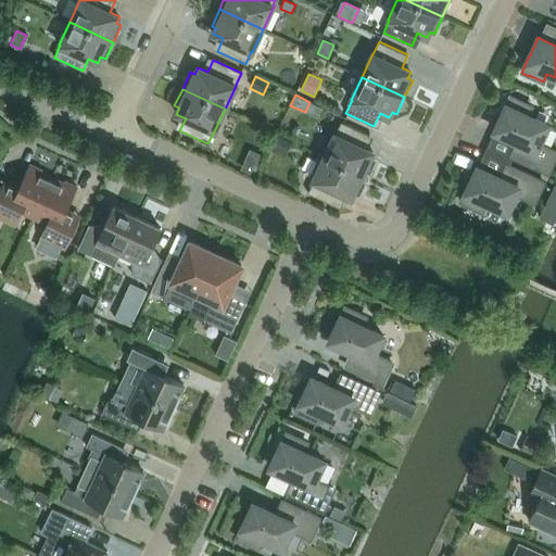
[(518,101),(518,100),(510,97),(502,114),(503,114),(494,131),(517,142),(512,155),(548,173),(555,154),(555,152),(539,144),(548,125),(527,115),(531,106),(518,101)]
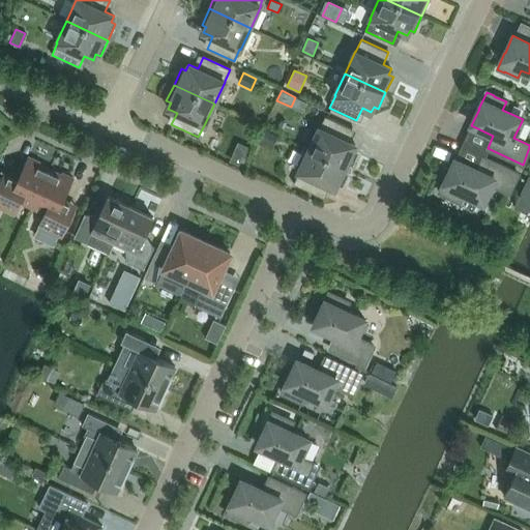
[(350,169),(357,153),(353,151),(355,145),(347,141),(352,129),(325,116),(320,128),(319,128),(308,149),(350,169)]
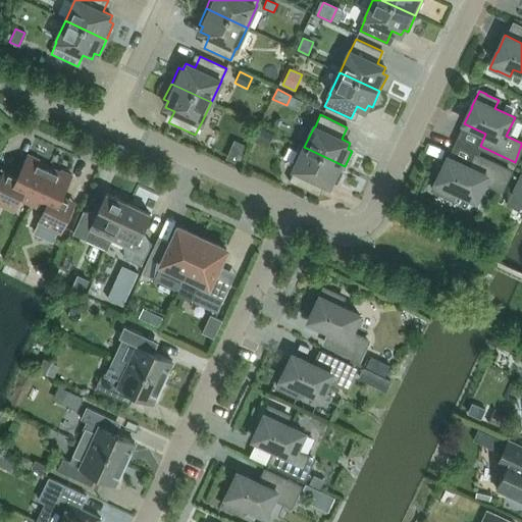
[(268,146),(274,135),(261,127),(255,140),(268,146)]
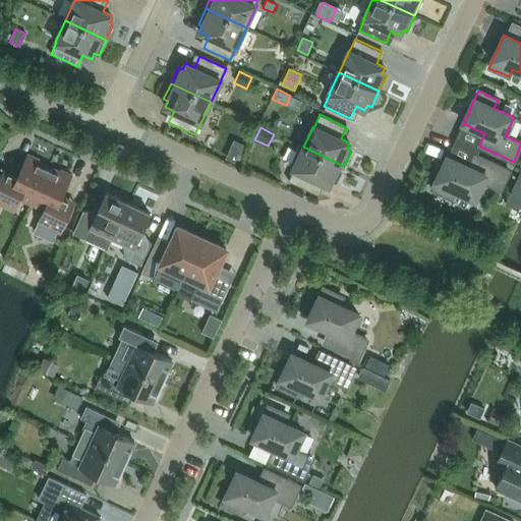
[(336,182),(344,166),(303,147),(293,169),(294,170),(288,181),(314,193),(321,182),(329,186),(332,180),(336,182)]
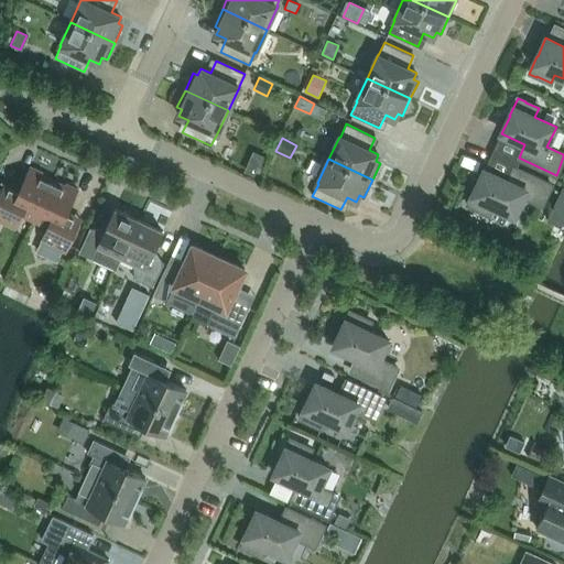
[(0,193),(0,220),(14,228),(21,215),(34,221),(53,181),(41,175),(42,173),(30,167),(20,188),(7,182),(1,194),(0,193)]
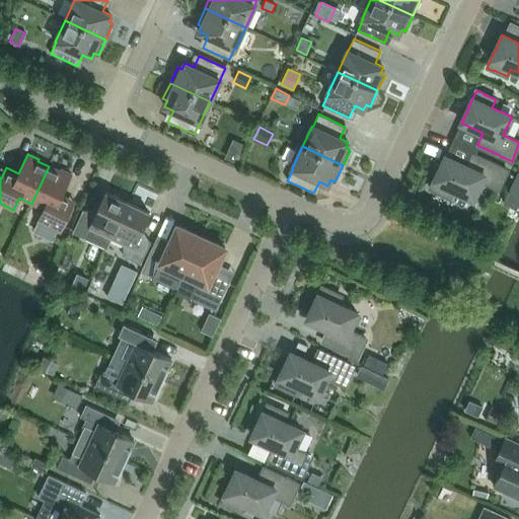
[(499,189),(507,170),(473,154),(467,166),(446,156),(438,172),(437,172),(430,189),(437,193),(438,192),(450,198),(453,190),(473,199),(482,181),(499,189)]
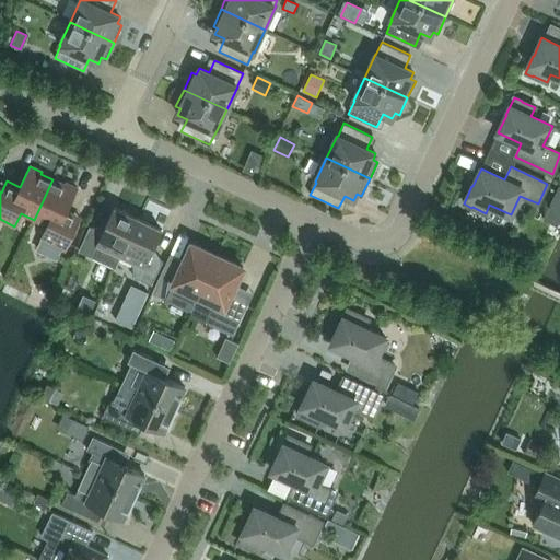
[(78,188),(66,183),(65,185),(53,179),(34,220),(47,225),(42,238),(66,249),(77,226),(62,220),(78,188)]
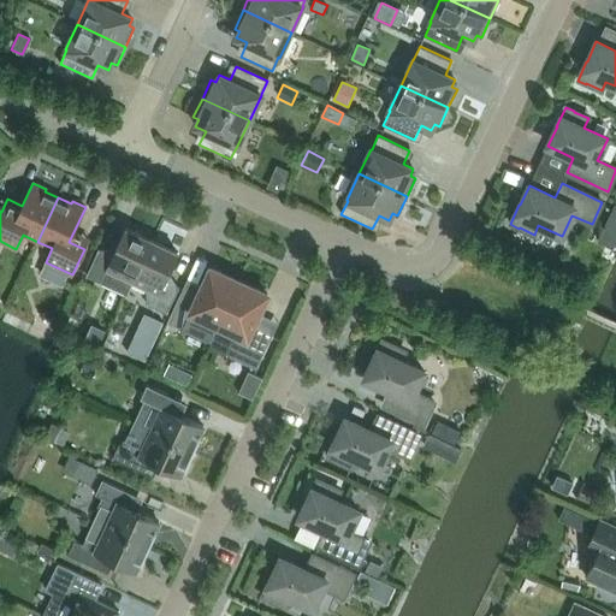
[(615,238),(615,199),(603,235),(615,238)]
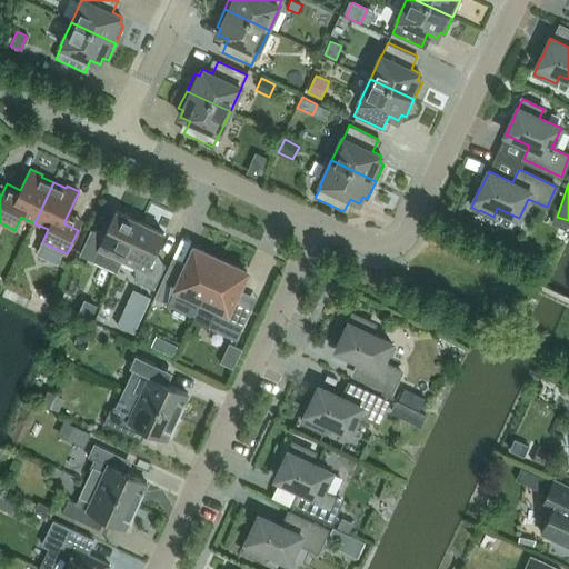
[(122,260),(140,222),(116,211),(105,236),(91,230),(80,256),(92,261),(98,249),(122,260)]
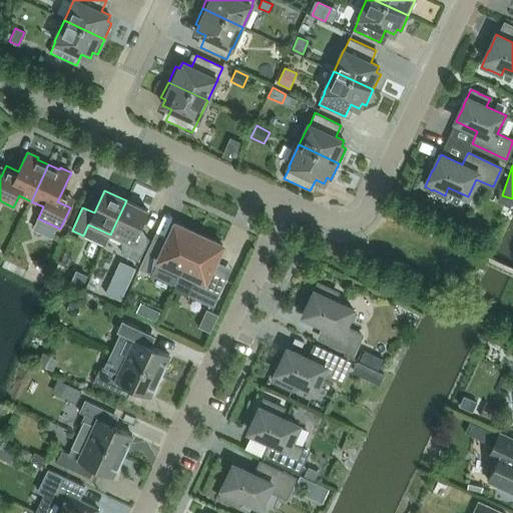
[(138,233),(148,210),(126,200),(110,234),(122,240),(121,242),(122,253),(139,262),(149,238),(138,233)]
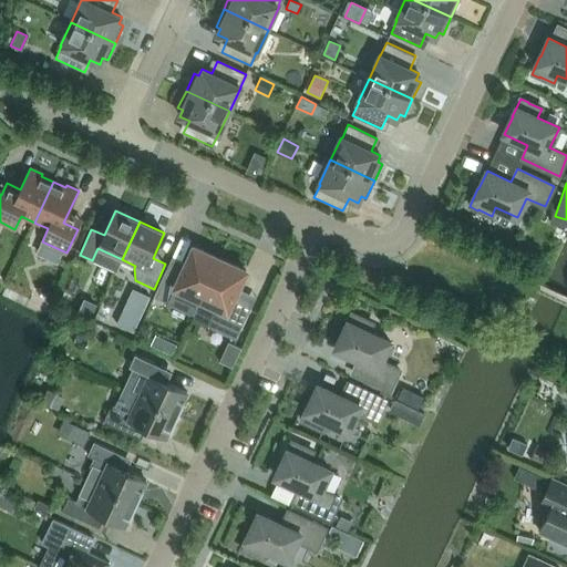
[(167,268),(154,297),(194,316),(220,259),(194,247),(186,265),(181,275),(167,268)]
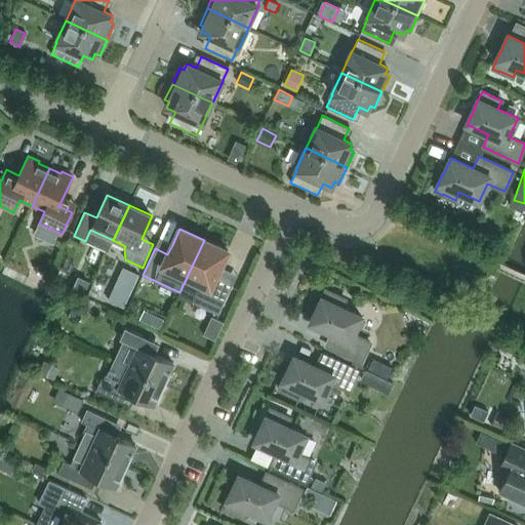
[(179,292),(177,295),(218,315),(233,285),(215,277),(220,267),(228,251),(204,240),(179,292)]
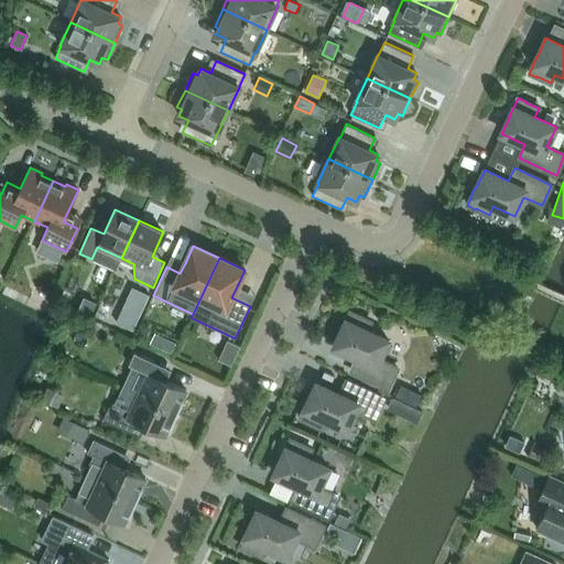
[(132,288),(127,300),(133,302),(144,307),(150,295),(132,288)]
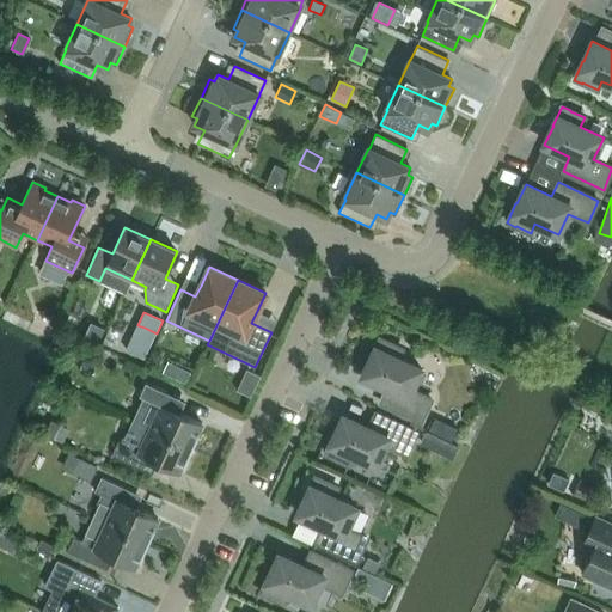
[(411,391),(422,369),(398,359),(403,349),(387,343),(389,342),(379,337),(371,357),(362,377),(387,389),(381,403),(421,422),(432,399),(411,391)]
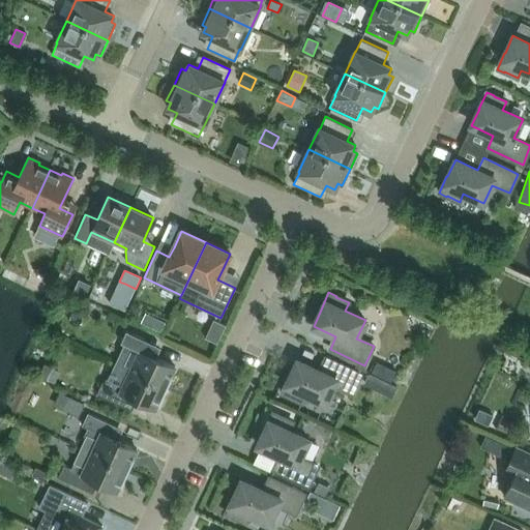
[(165,323),(152,317),(148,327),(160,332),(165,323)]
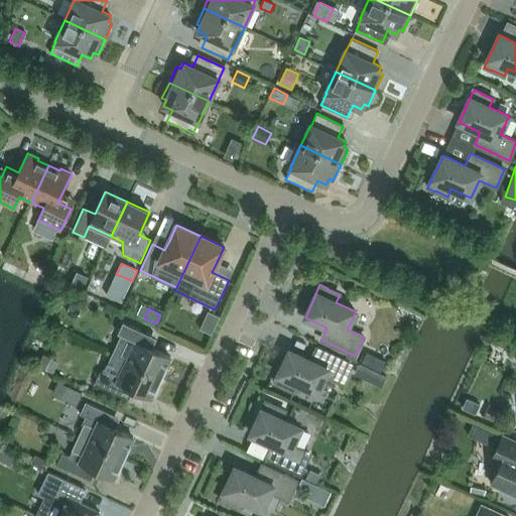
[(171,358),(147,347),(136,342),(141,331),(123,323),(118,333),(124,336),(114,356),(162,378),(167,366),(171,358)]
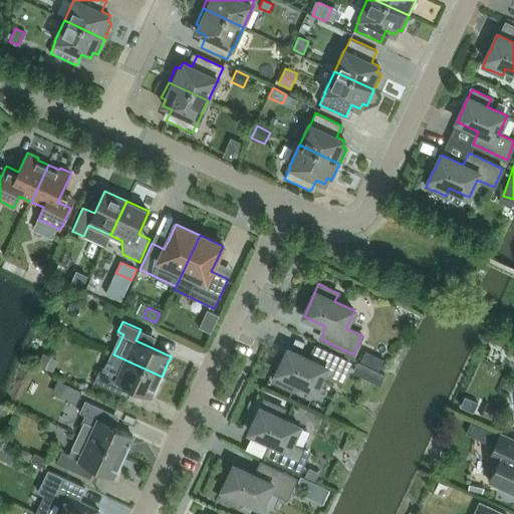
[(341,381),(349,363),(315,347),(310,359),(288,349),(281,365),(280,365),(273,381),(280,386),(280,384),(293,391),(296,382),(316,392),(324,373),(341,381)]
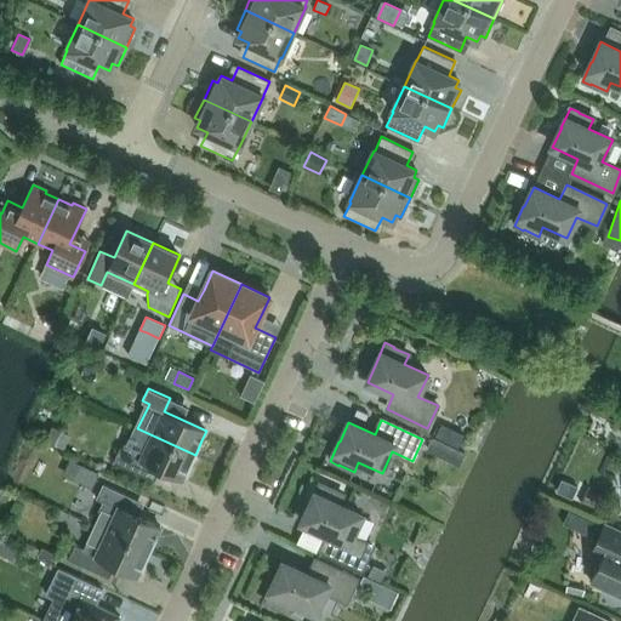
[(457,449),(465,434),(442,423),(434,438),(457,449)]
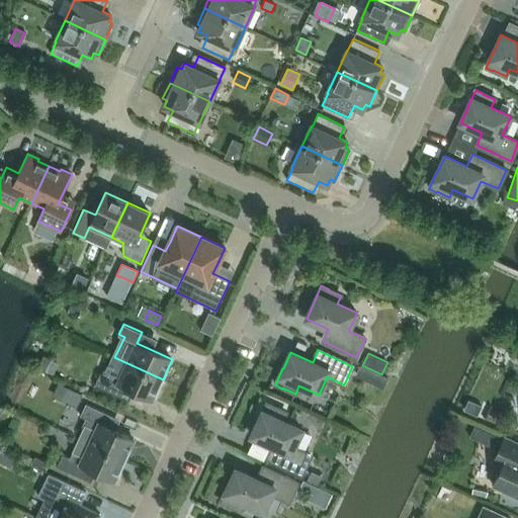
[(37,367),(54,374),(59,363),(42,356),(37,367)]
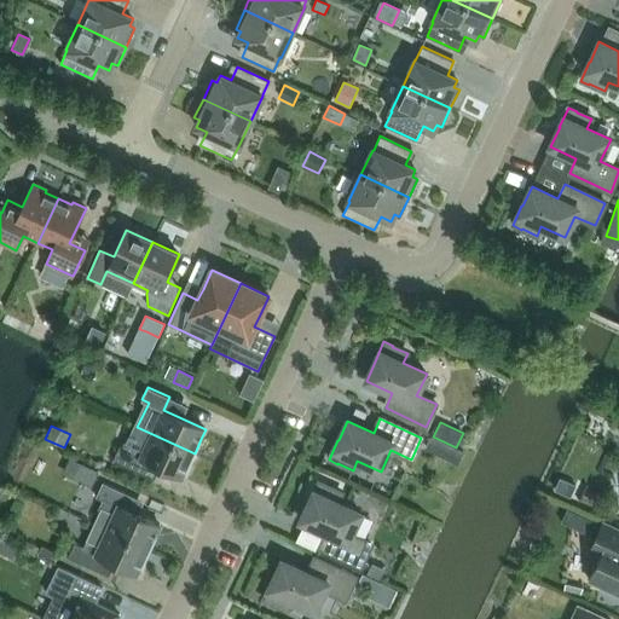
[(187,469),(195,453),(137,427),(131,440),(126,438),(121,449),(120,447),(113,461),(150,479),(156,466),(183,478),(186,468),(187,469)]
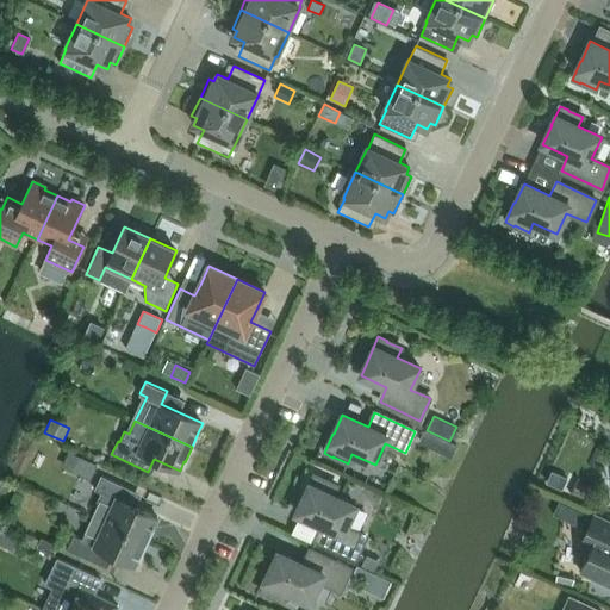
[(453,459),(459,446),(425,429),(419,443),(453,459)]
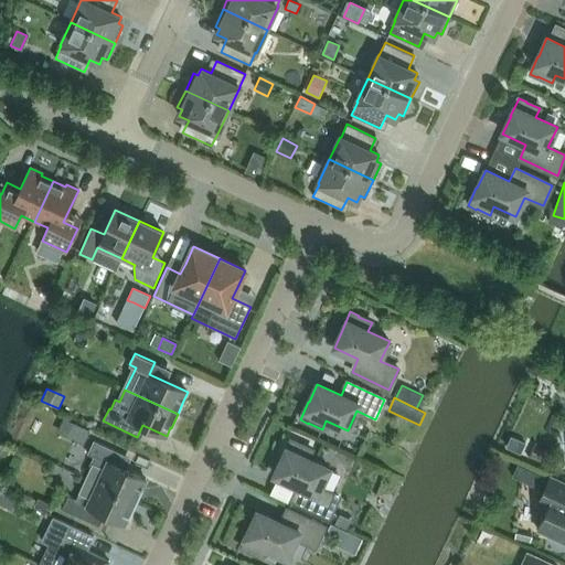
[(88,430),(72,423),(65,436),(82,445),(88,430)]
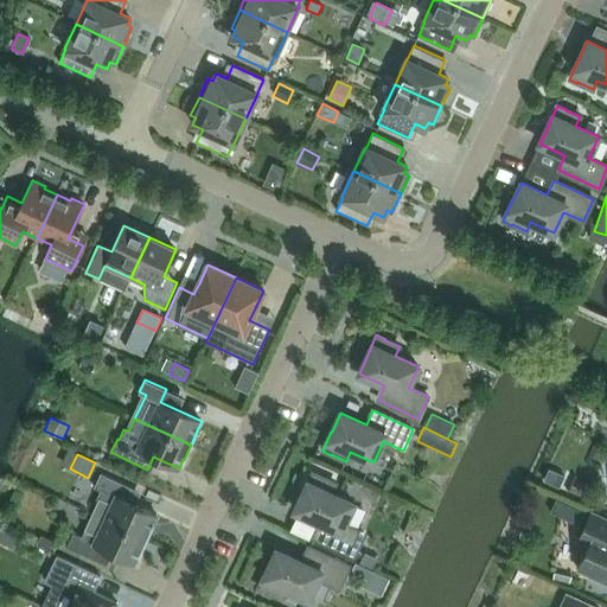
[(560,487),(566,477),(549,468),(543,480),(560,487)]
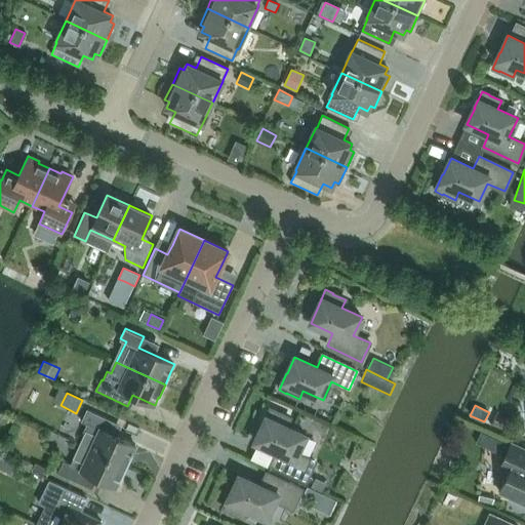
[(306,481),(315,461),(297,454),(307,436),(286,427),(289,418),(277,413),(278,412),(270,409),(263,426),(255,442),(277,452),(272,465),(306,481)]
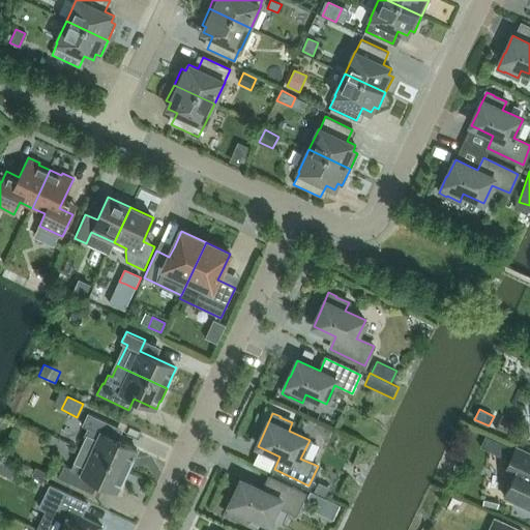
[(81,449),(127,471),(134,459),(134,458),(137,450),(113,439),(117,428),(88,414),(82,425),(88,429),(84,437),(86,438),(81,449)]
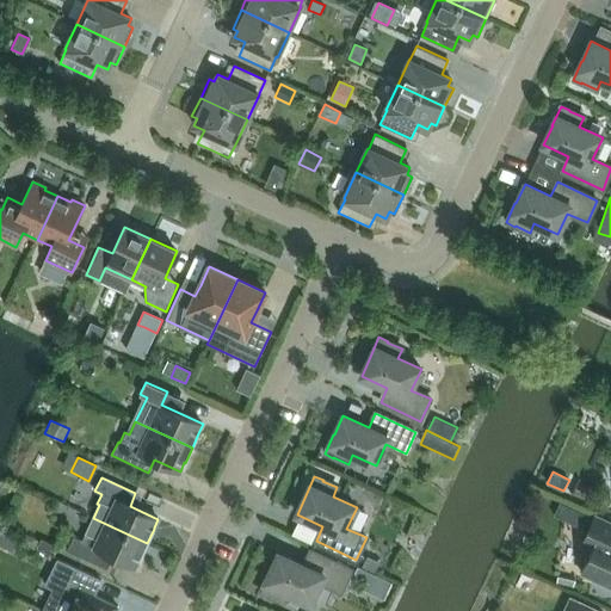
[(610,522),(608,520),(596,514),(582,543),(593,548),(582,572),(610,585),(610,522)]
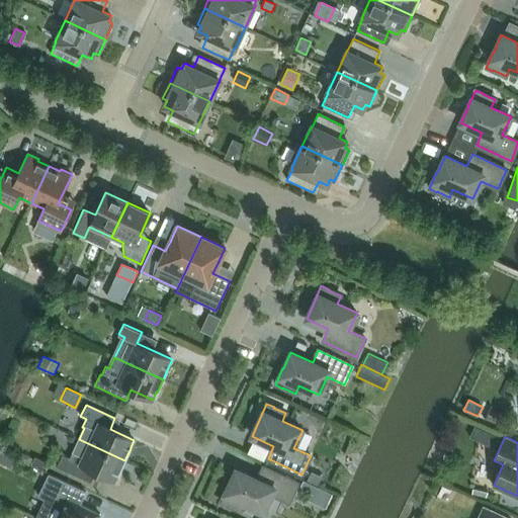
[(119,472),(124,460),(79,439),(70,458),(63,455),(57,466),(86,481),(91,469),(115,481),(118,472),(119,472)]
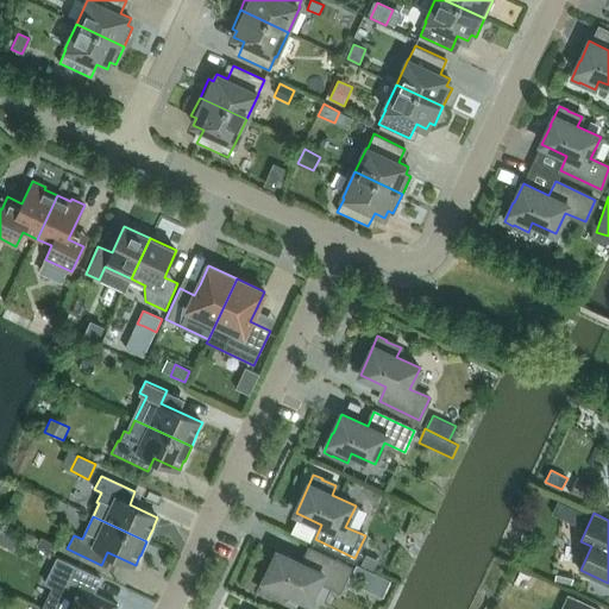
[(54,544),(39,537),(35,546),(49,553),(54,544)]
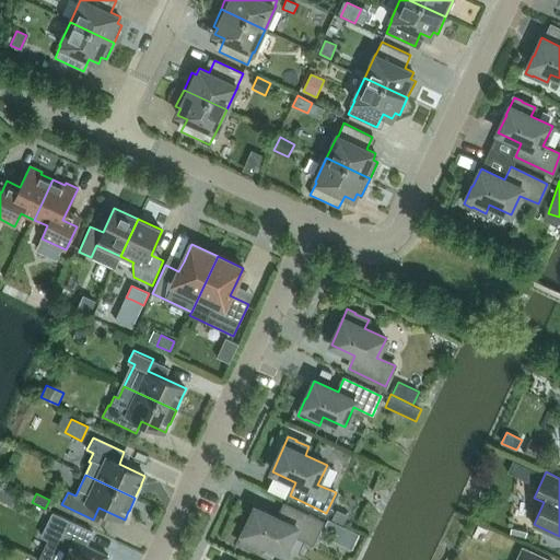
[(312,543),(322,523),(284,505),(279,518),(255,508),(247,525),(246,525),(238,543),(246,547),(246,546),(259,552),(264,544),(286,553),(294,534),(312,543)]
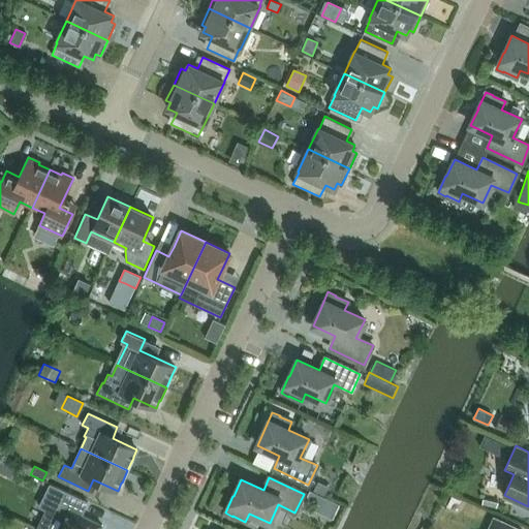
[(329,487),(316,480),(312,491),(323,497),(329,487)]
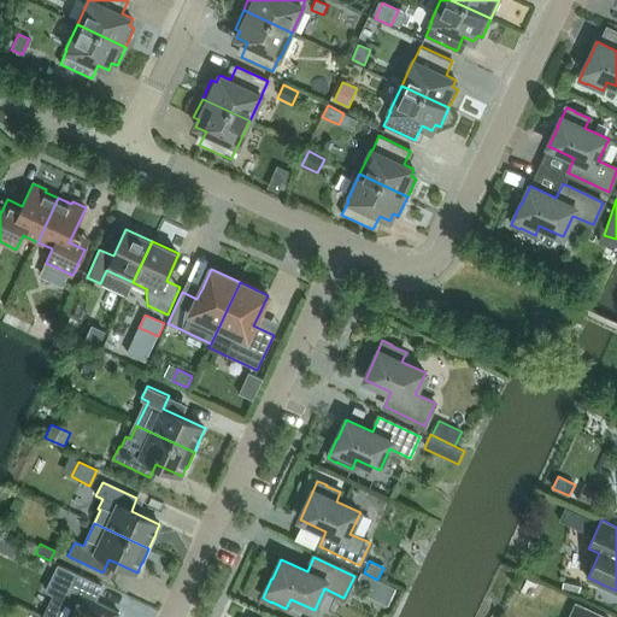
[(42,616),(43,616),(117,616),(119,613),(94,601),(103,586),(58,565),(46,591),(52,594),(42,616)]
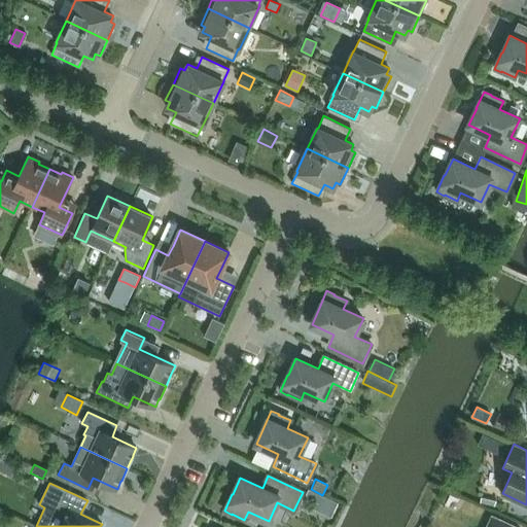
[(516,526),(492,516),(486,526),(516,526)]
